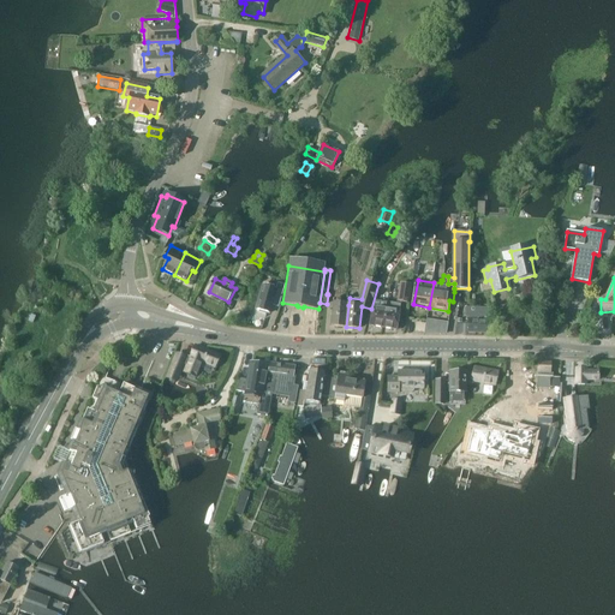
[(266,315),(266,312),(269,314),(272,305),(279,308),(282,292),(285,284),(278,281),(281,288),(281,292),(269,288),(270,286),(264,284),(256,310),(260,311),(260,312),(266,315)]
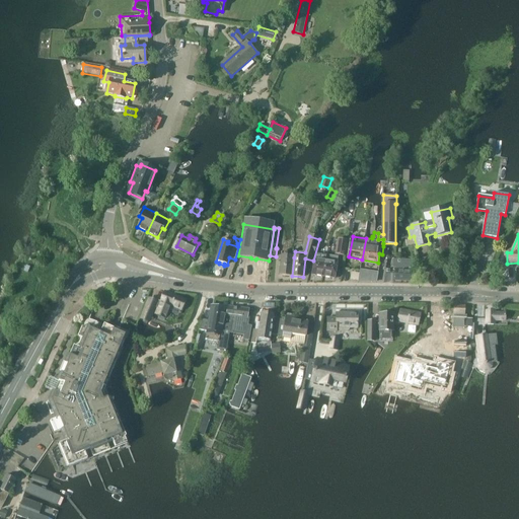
[(346,255),(348,240),(339,238),(337,253),(346,255)]
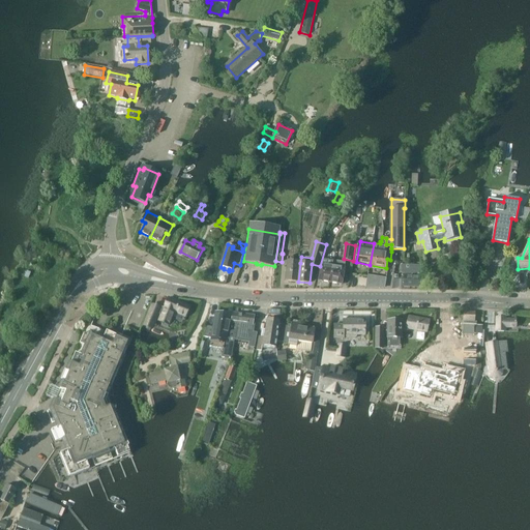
[(331,282),(334,260),(324,258),(323,264),(322,264),(320,280),(331,282)]
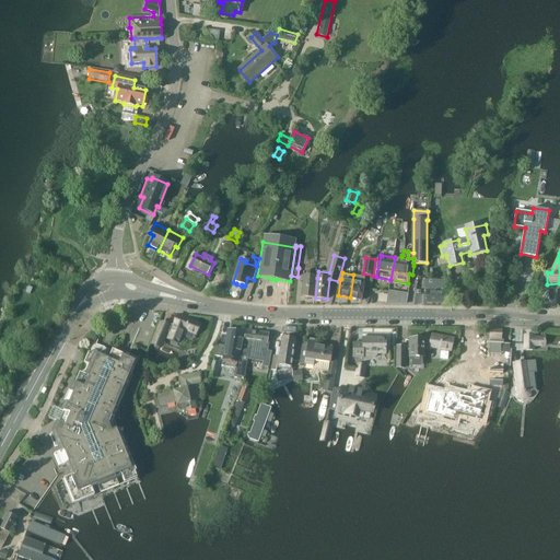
[(315,298),(317,278),(311,277),(311,273),(305,273),(303,296),(315,298)]
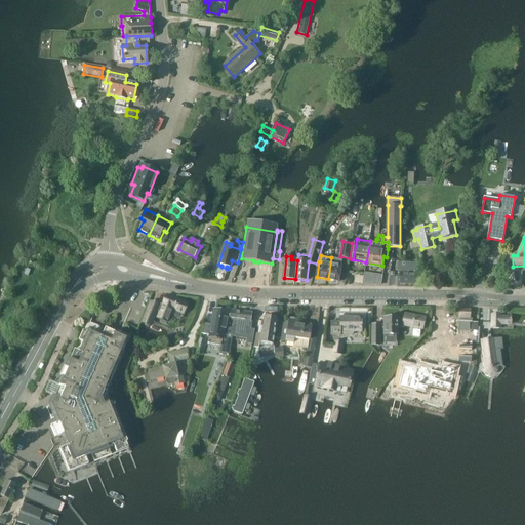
[(339,281),(342,259),(331,257),(328,279),(339,281)]
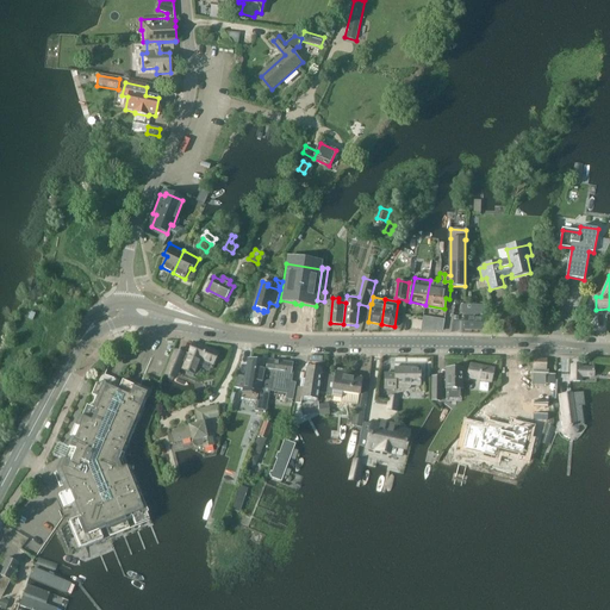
[(484,330),(485,305),(464,305),(462,313),(466,313),(466,329),(484,330)]
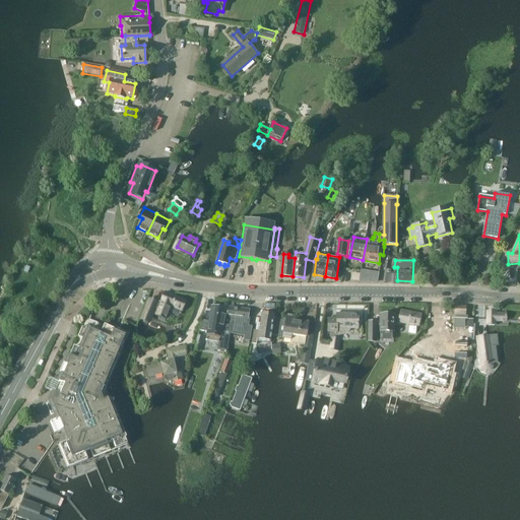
[(149,300),(142,315),(144,316),(149,318),(150,319),(153,313),(155,309),(157,310),(155,315),(166,320),(168,314),(171,307),(182,311),(186,302),(175,297),(166,294),(165,293),(160,303),(156,301),(155,302),(149,300)]
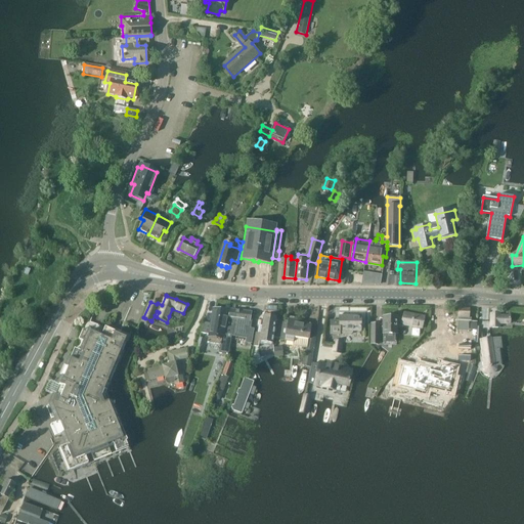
[(232,336),(233,336),(235,320),(228,319),(226,319),(227,312),(214,309),(212,321),(205,320),(204,332),(210,333),(210,335),(208,343),(221,345),(220,353),(222,353),(221,357),(228,358),(228,354),(229,354),(232,336)]
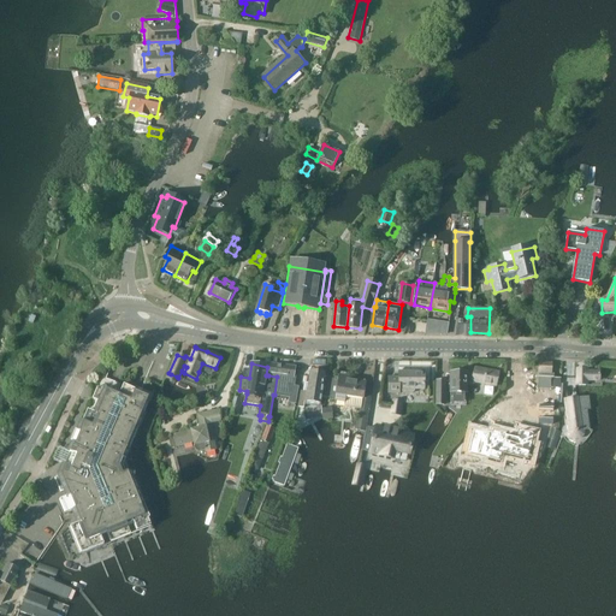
[(271,363),(268,375),(277,377),(274,395),(292,397),(291,403),(296,404),(298,390),(295,389),(296,375),(294,375),(295,368),(271,363)]
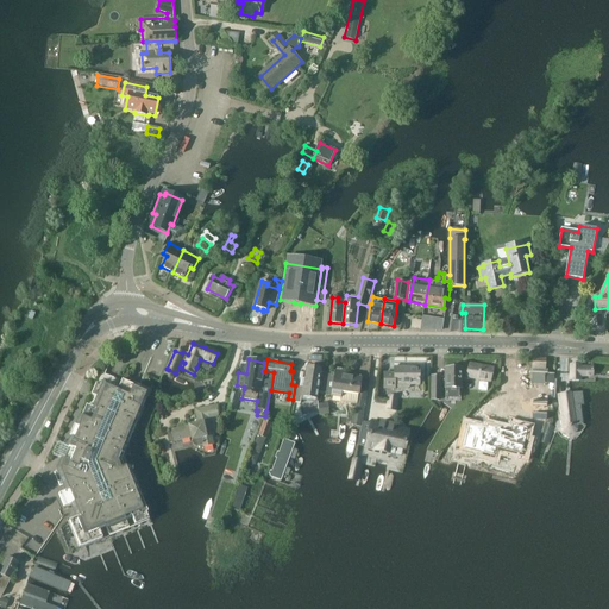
[(460,371),(460,381),(469,381),(469,376),(478,377),(478,380),(489,382),(493,366),(471,363),(470,371),(460,371)]
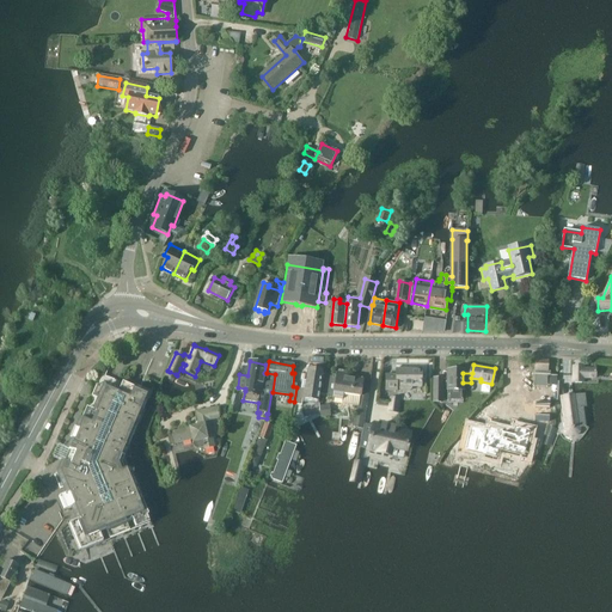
[(534,401),(551,401),(551,366),(536,366),(534,379),(520,379),(520,396),(534,397),(534,401)]
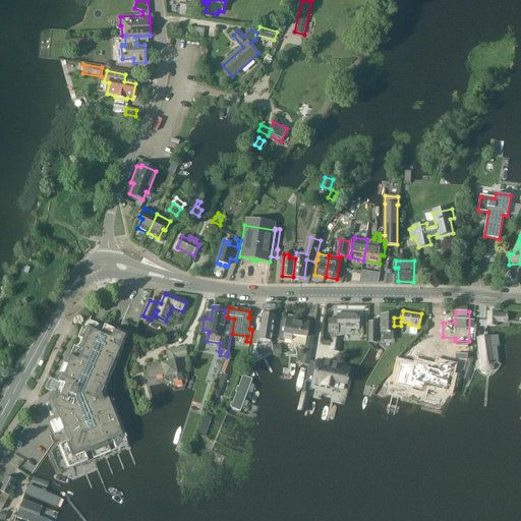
[(268,312),(267,314),(263,314),(261,325),(257,325),(256,332),(254,331),(252,344),(257,345),(257,340),(271,342),(271,339),(275,315),(273,315),(274,313),(268,312)]
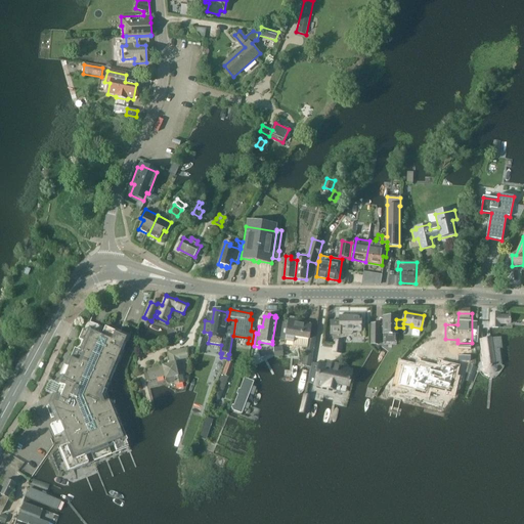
[(491,320),(491,329),(500,329),(500,325),(511,325),(511,315),(500,315),(500,314),(491,314),(491,320)]
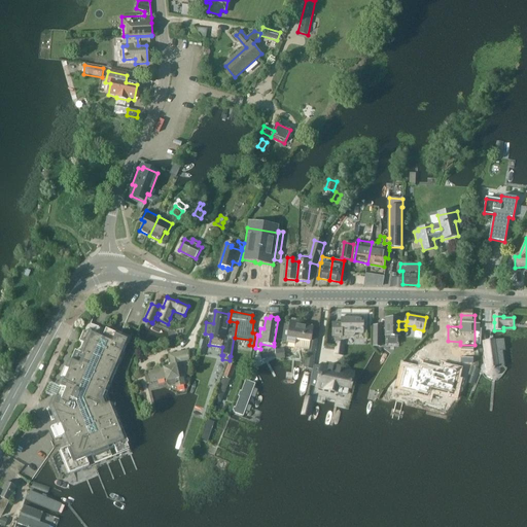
[(363,335),(363,319),(342,319),(342,324),(332,324),(332,338),(342,338),(342,335),(344,335),(344,336),(346,338),(353,338),(355,336),(355,335),(363,335)]
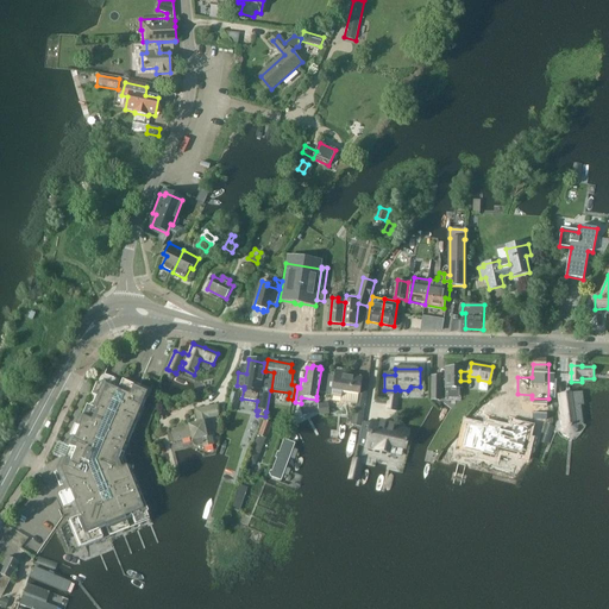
[(460,369),(446,369),(446,389),(460,389),(460,381),(460,371),(460,369)]
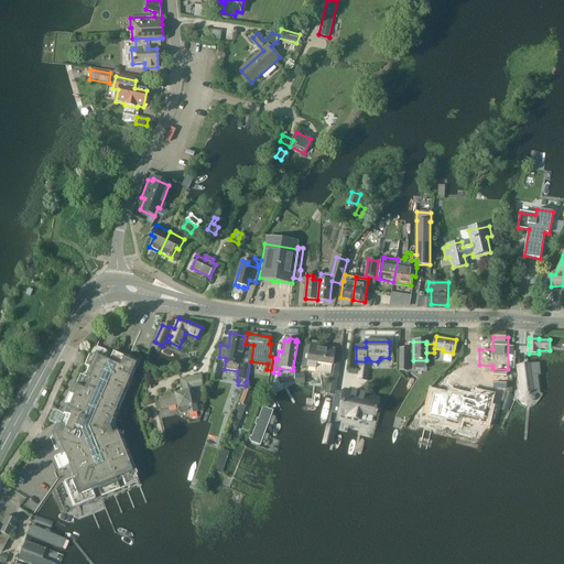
[(322,346),(311,344),(311,346),(306,345),(303,366),(307,367),(316,368),(316,364),(332,366),(331,370),(326,393),(334,396),(339,372),(342,357),(334,356),(335,350),(321,348),(322,346)]
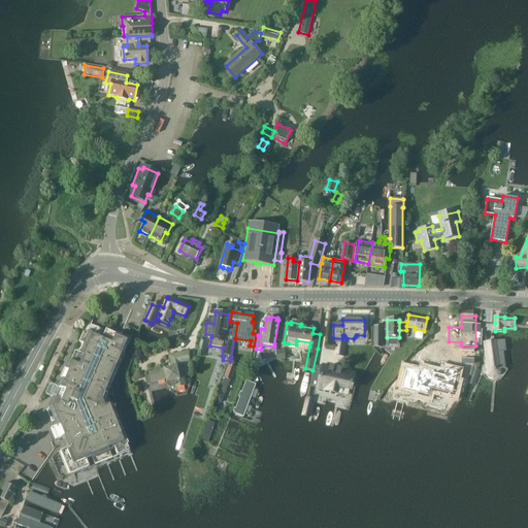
[(113,341),(92,332),(78,364),(71,361),(67,370),(71,371),(67,381),(64,380),(60,387),(63,389),(62,391),(60,390),(58,395),(60,396),(58,399),(56,398),(52,407),(69,450),(60,453),(70,476),(89,468),(85,460),(87,459),(87,460),(92,458),(94,465),(111,458),(109,451),(114,449),(118,457),(129,452),(126,443),(127,443),(123,434),(124,434),(106,395),(130,340),(117,334),(113,341)]
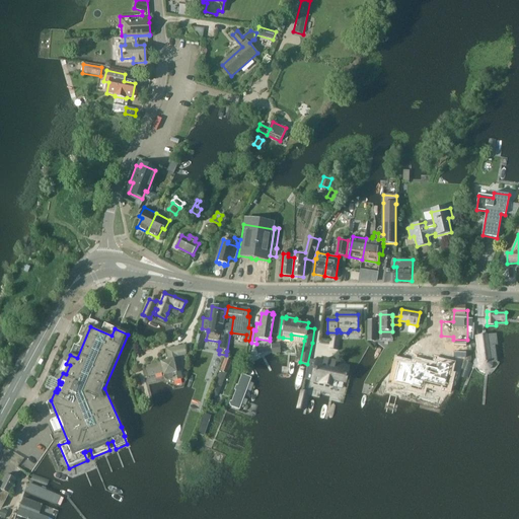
[(485,369),(488,368),(491,366),(491,362),(497,362),(495,346),(496,345),(494,335),(476,338),(479,363),(482,367),(485,369)]
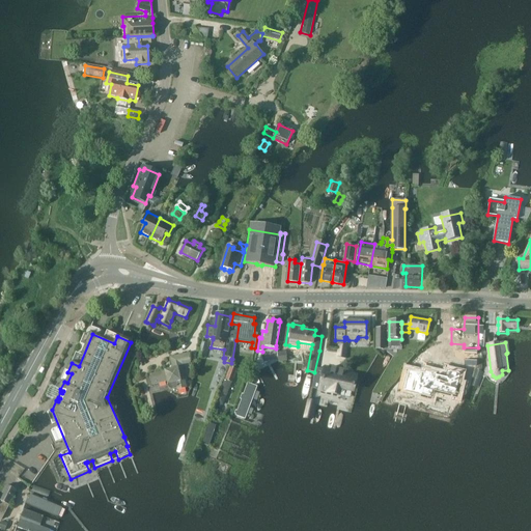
[(279,362),(287,362),(287,352),(279,352),(279,362)]
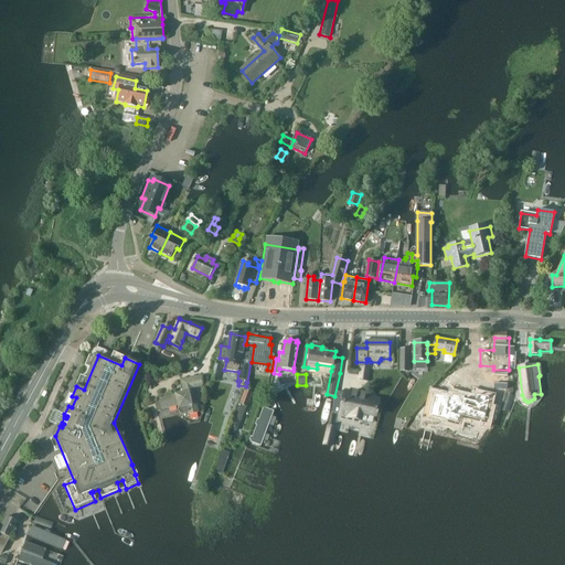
[(199,413),(194,387),(203,386),(201,376),(182,380),(185,395),(177,397),(177,394),(176,395),(160,400),(162,409),(179,405),(180,412),(182,414),(189,412),(190,414),(199,413)]
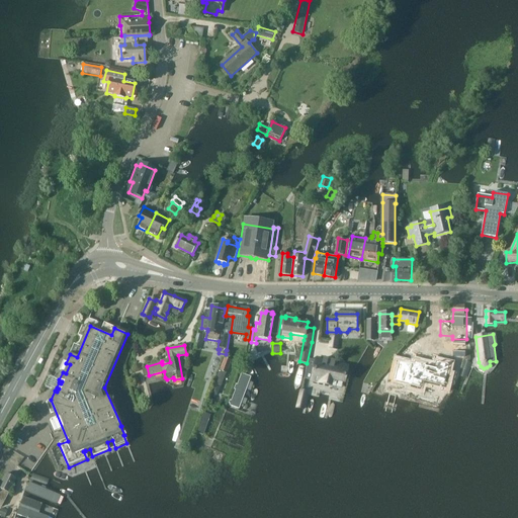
[(227,373),(232,360),(226,358),(221,371),(227,373)]
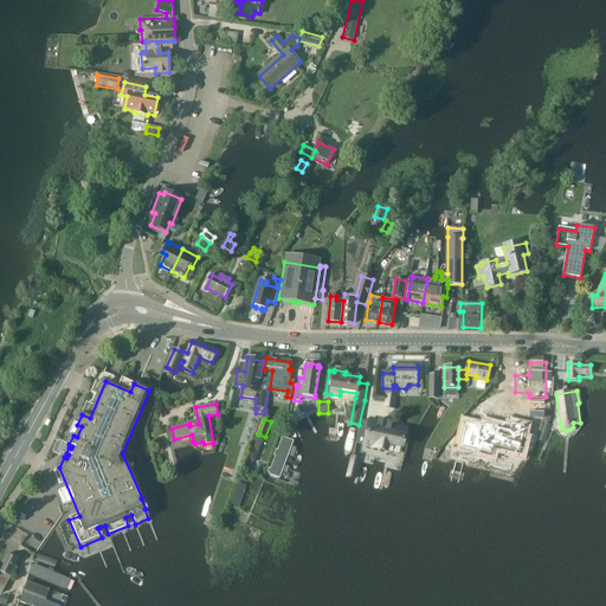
[(358,433),(355,444),(362,445),(363,445),(379,449),(380,443),(387,444),(401,447),(401,444),(403,444),(404,440),(403,440),(404,437),(405,430),(391,426),(392,423),(387,421),(386,425),(382,424),(382,421),(378,420),(378,423),(369,421),(368,426),(360,424),(358,433)]
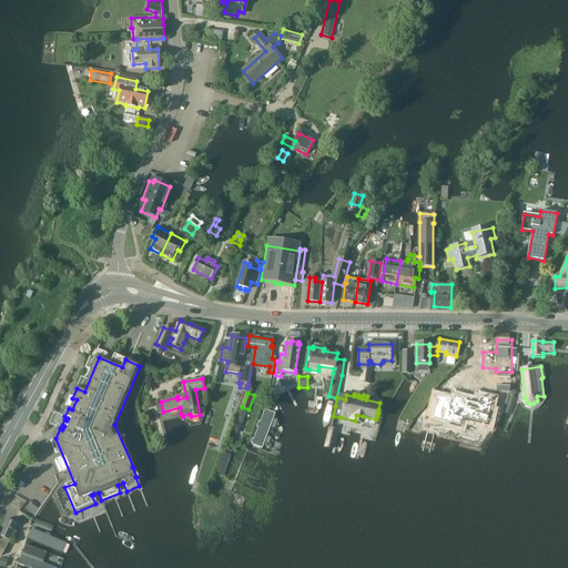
[(487,426),(492,411),(492,412),(495,398),(479,395),(477,404),(466,401),(467,399),(456,396),(454,395),(446,426),(448,426),(448,427),(452,428),(452,427),(460,429),(463,421),(484,425),(484,426),(487,427),(487,426)]
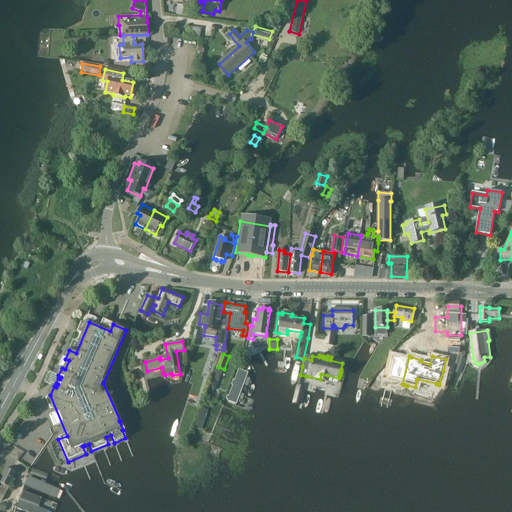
[(248,375),(238,372),(234,382),(232,382),(231,386),(233,387),(229,397),(227,397),(225,401),(236,406),(248,375)]
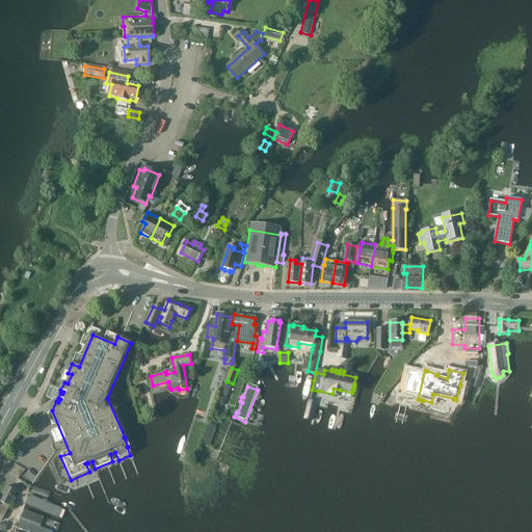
[(223,406),(228,396),(221,394),(216,408),(220,410),(221,406),(223,406)]
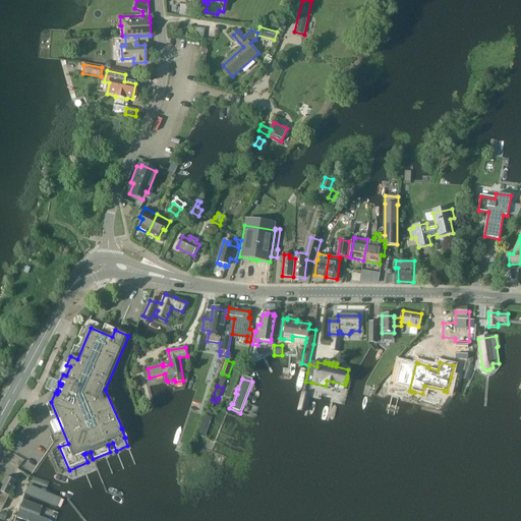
[(298,409),(298,410),(305,411),(308,400),(308,397),(309,395),(304,394),(302,393),(298,409)]
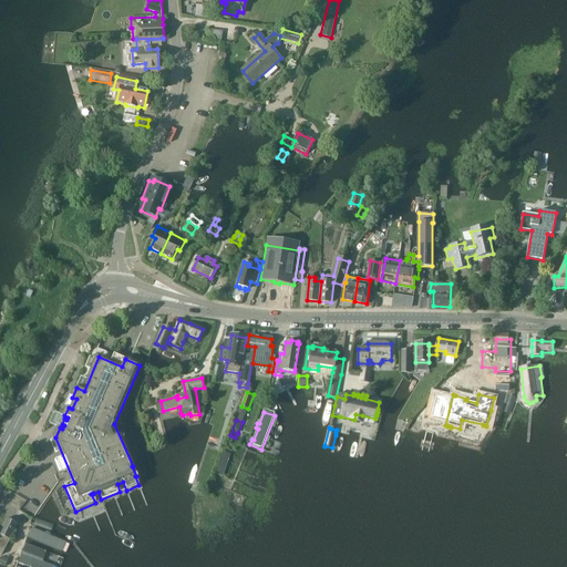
[(428,456),(433,437),(425,435),(421,454),(428,456)]
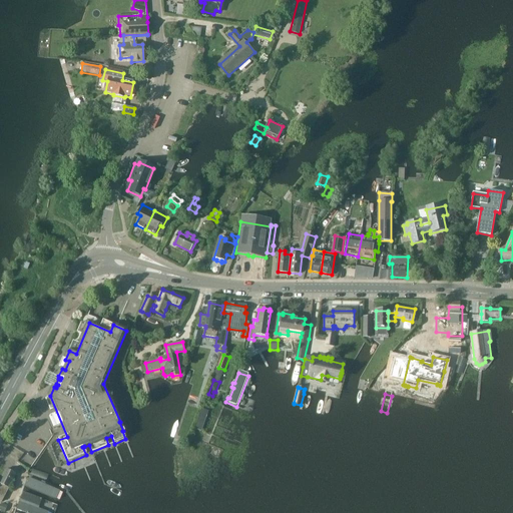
[(198,417),(206,419),(208,411),(201,409),(198,417)]
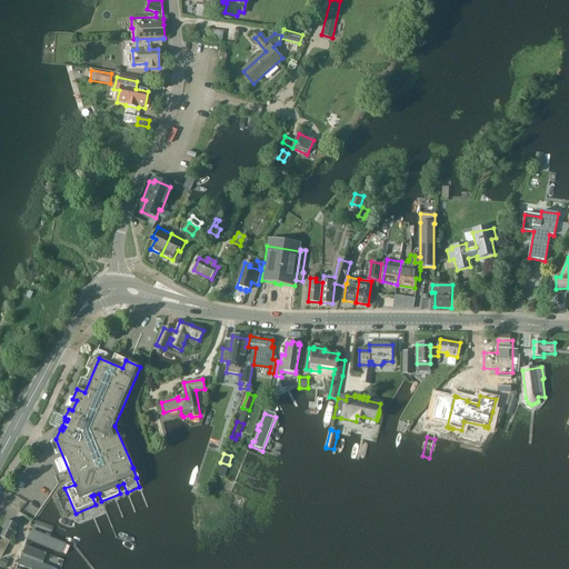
[(0,555),(2,557),(18,526),(8,521),(0,535),(0,555)]
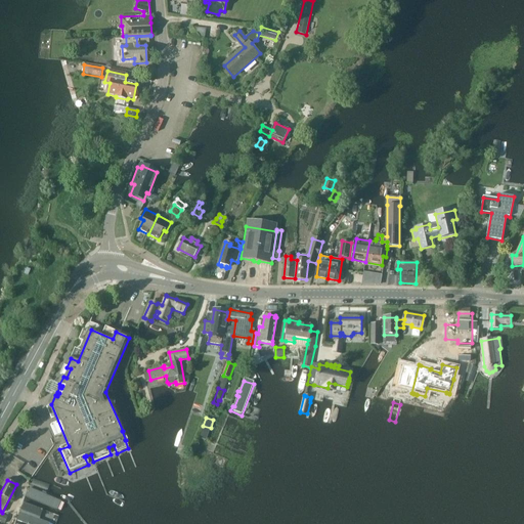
[(61,501),(29,488),(25,497),(58,511),(61,501)]
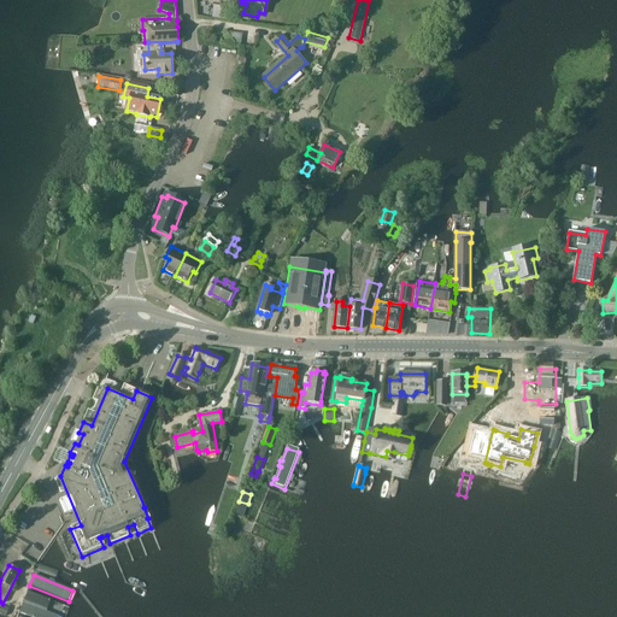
[(54,616),(56,613),(25,603),(21,613),(29,616),(54,616)]
